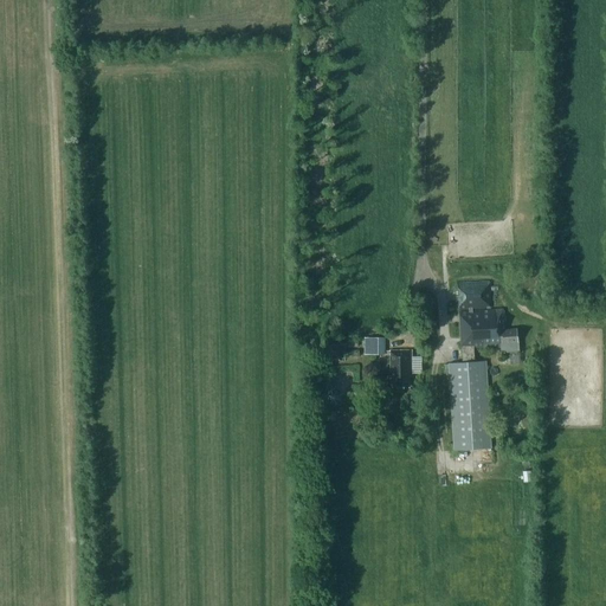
[(457,283),(459,309),(490,308),(489,281),(457,283)]
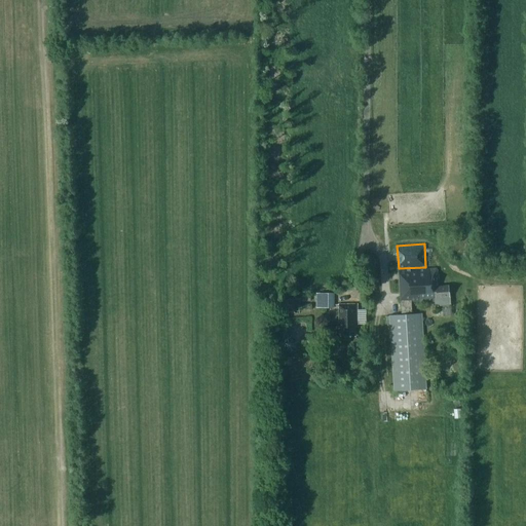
[(388,315),(393,391),(425,389),(421,313),(413,314),(412,302),(435,301),(435,305),(450,304),(449,286),(438,287),(438,269),(399,271),(401,315),(388,315)]
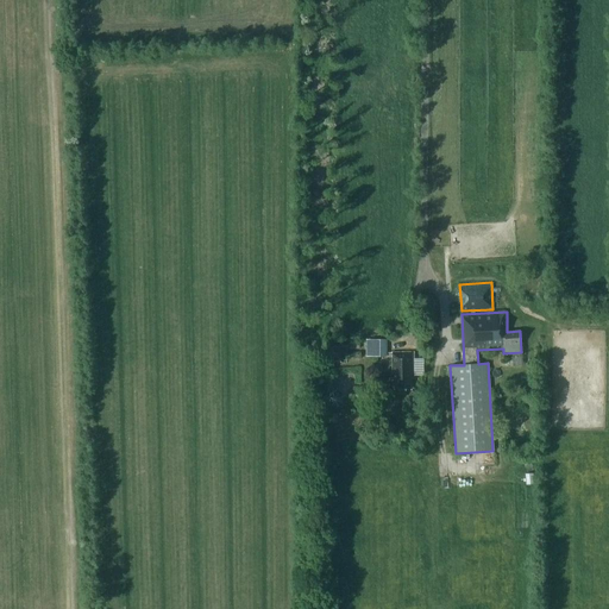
[(385,345),(365,346),(365,363),(387,362),(385,345)]
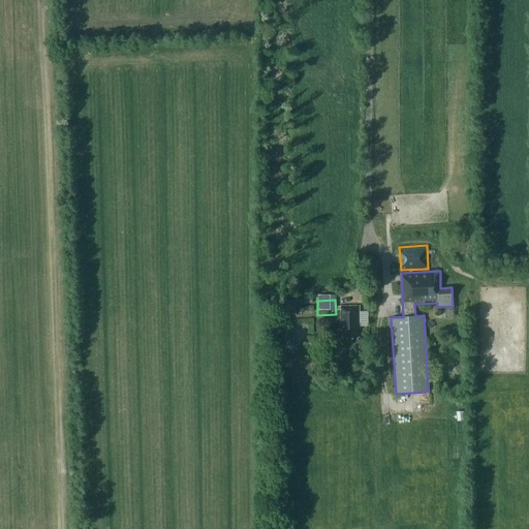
[(341,328),(345,328),(346,340),(356,339),(356,327),(359,327),(359,307),(340,308),(341,328)]
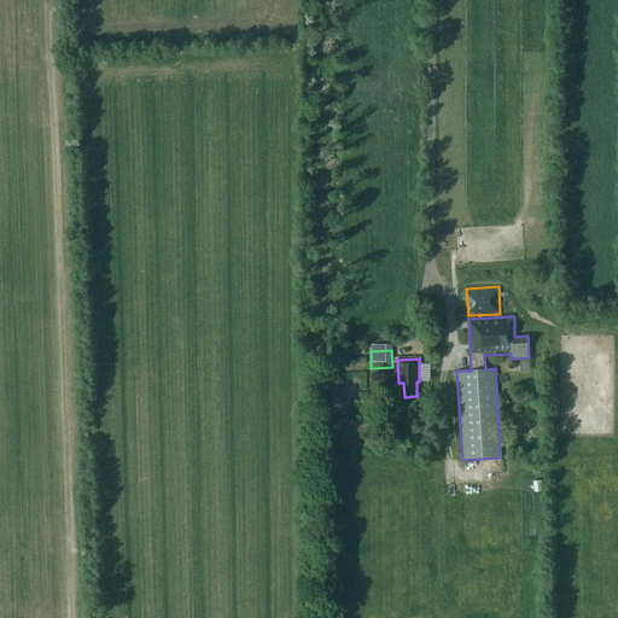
[(347,404),(344,400),(337,400),(333,403),(334,409),(337,413),(343,413),(347,409),(347,404)]
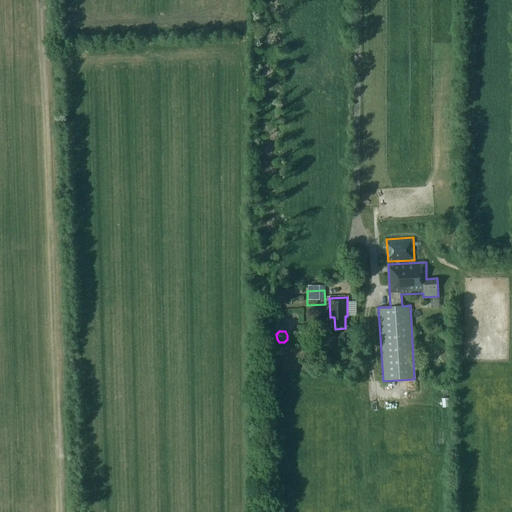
All buildings are outlined.
